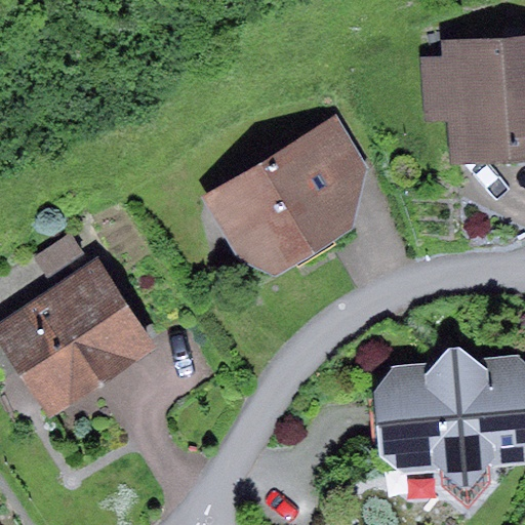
[(445,57),(422,58),(426,120),(450,118),(452,162),(524,157),(524,33),(444,38),(445,57)]
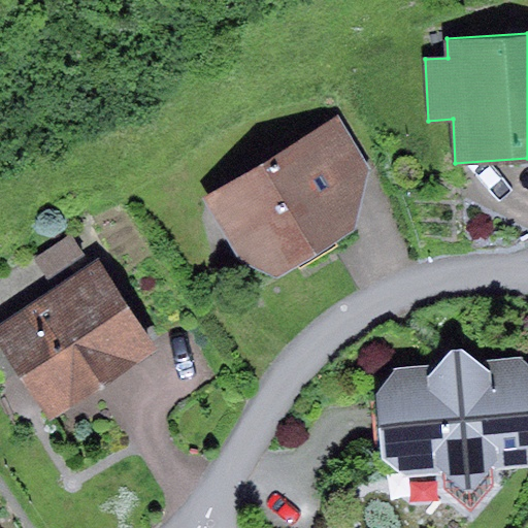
[(339,114),(202,196),(241,260),(279,278),(356,229),(369,169),(339,114)]
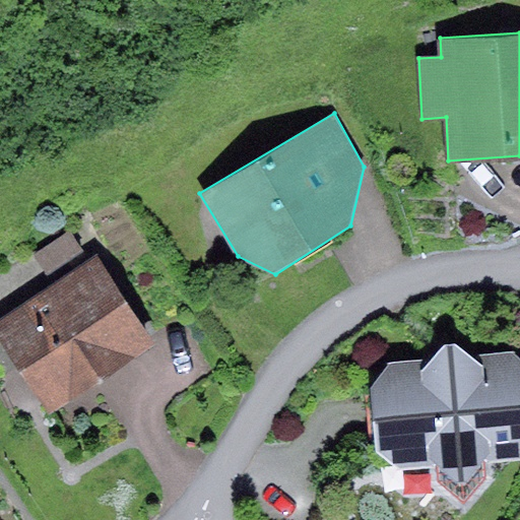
[(70,231),(35,254),(51,277),(85,255),(70,231)]
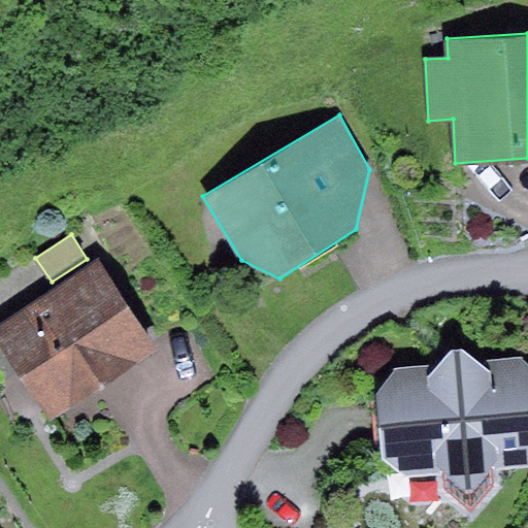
[(99,261),(0,326),(0,340),(52,419),(158,349),(99,261)]
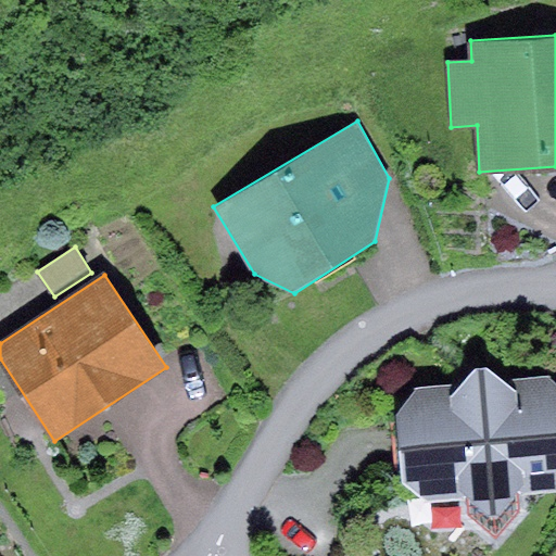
[(457,384),(416,387),(399,413),(401,482),(427,502),(466,501),(468,521),(498,550),(530,514),(530,491),(555,490),(555,380),(552,376),(506,380),(489,366),(477,366),(457,384)]
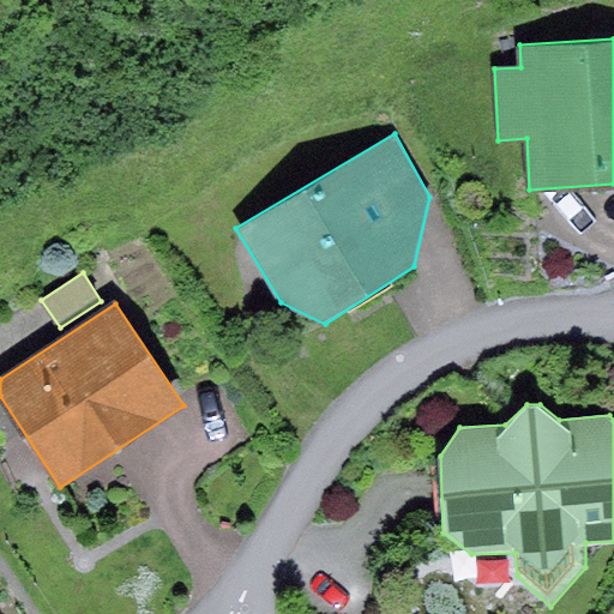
All buildings are outlined.
